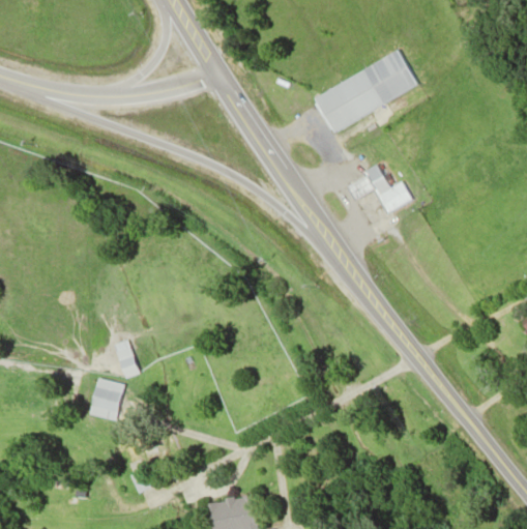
[(418,87),(401,52),(315,94),(332,129),(418,87)]
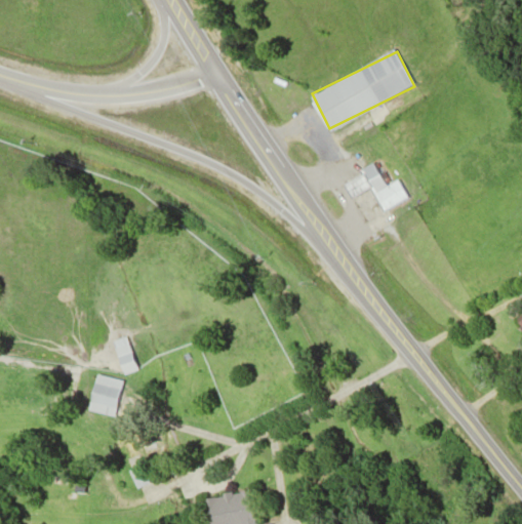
[(383,210),(408,198),(399,179),(386,186),(374,163),(360,169),(363,175),(346,184),(352,196),(371,187),(383,210)]
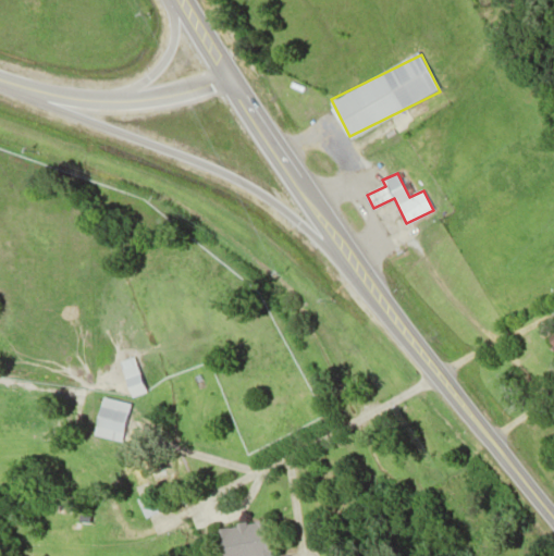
[(120,360),(131,396),(145,392),(134,356),(120,360)]
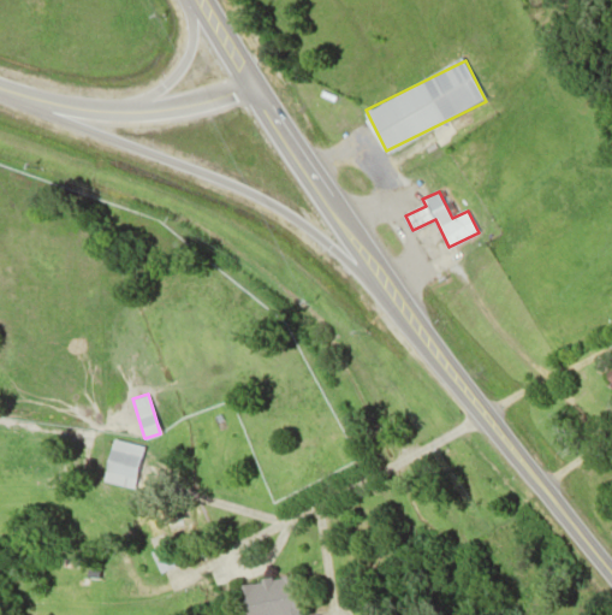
[(104,482),(135,489),(144,445),(114,439),(104,482)]
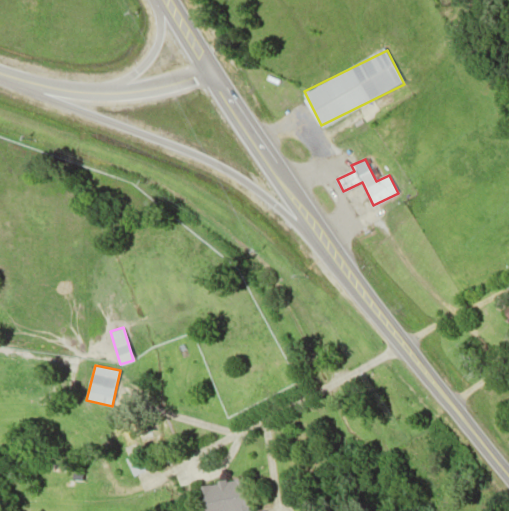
[(128,459),(136,474),(146,469),(141,461),(140,462),(136,455),(128,459)]
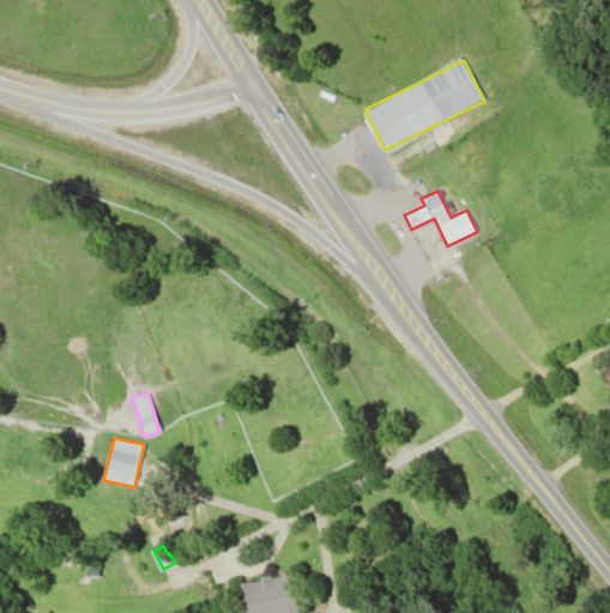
[(243,612),(302,612),(295,571),(239,583),(243,612)]
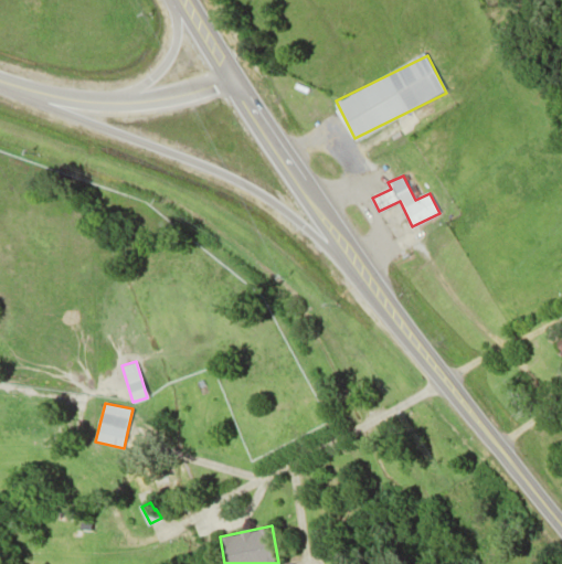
All buildings are outlined.
